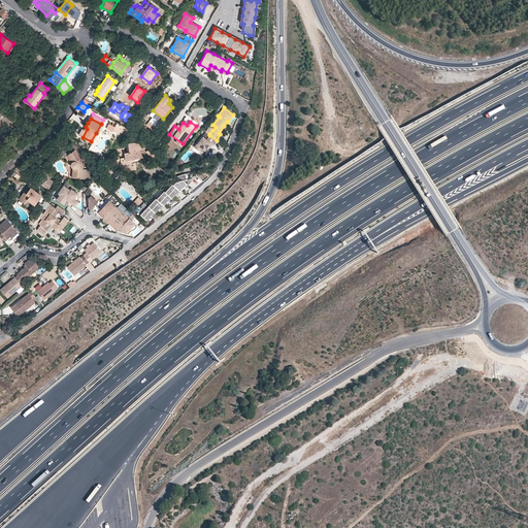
[(112,131),(114,127),(108,123),(106,128),(112,132),(112,131)]
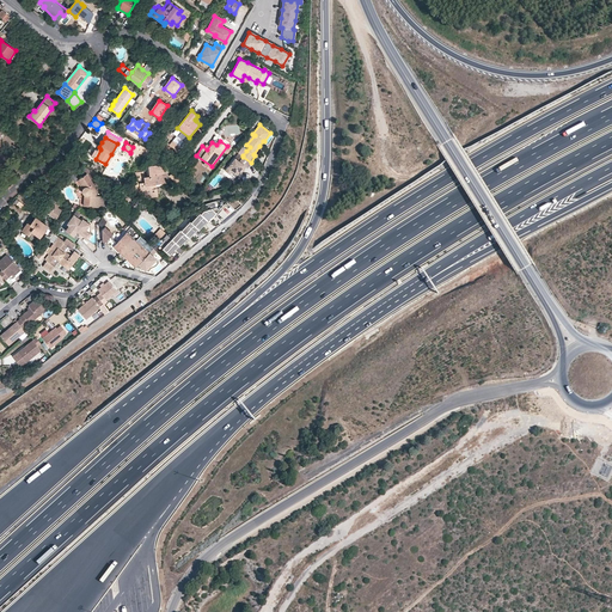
[(130,152),(138,155),(139,153),(145,155),(150,150),(135,142),(133,147),(130,152)]
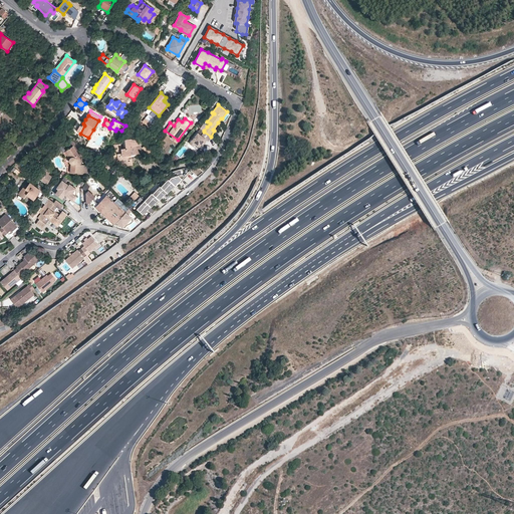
[(197,145),(200,147),(202,143),(205,139),(208,140),(209,141),(211,137),(204,132),(201,135),(198,133),(190,144),(194,147),(196,145),(197,145)]
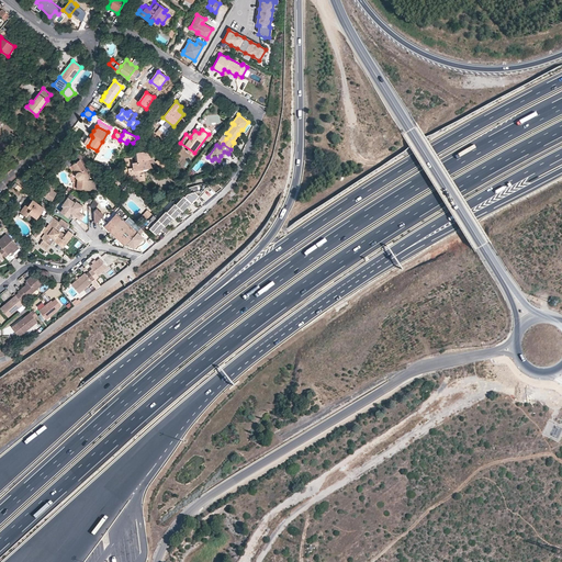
[(139,173),(139,169),(143,169),(154,168),(153,155),(143,152),(143,160),(137,161),(132,161),(132,160),(124,161),(125,170),(128,169),(130,178),(130,182),(144,180),(144,172),(143,172),(139,173)]
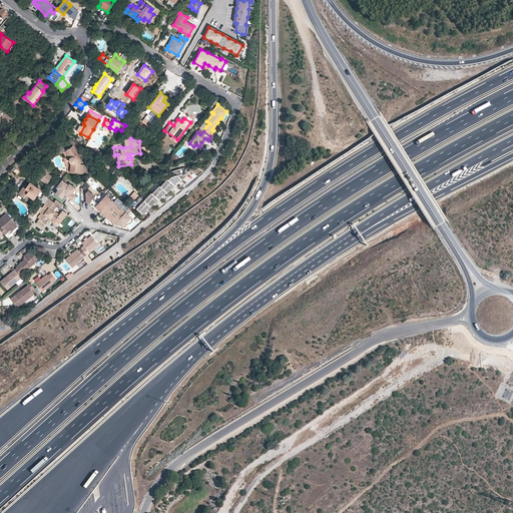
[(147,153),(150,150),(145,144),(142,147),(147,153)]
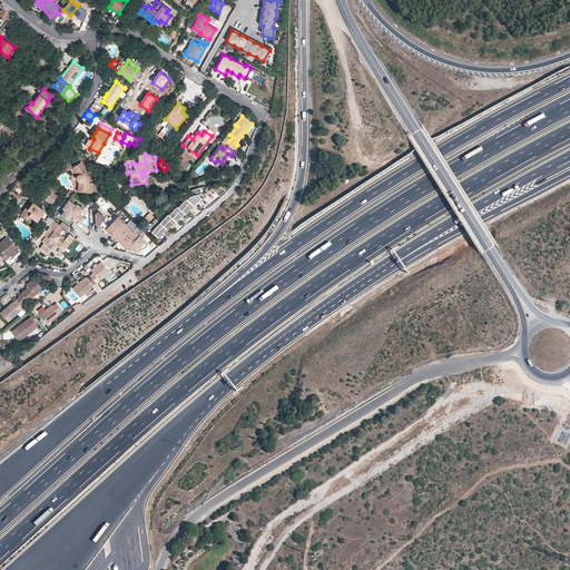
[(77,180),(78,180),(77,192),(94,193),(95,183),(90,182),(89,182),(89,176),(89,175),(80,161),(74,167),(78,174),(77,176),(76,177),(76,178),(77,180)]
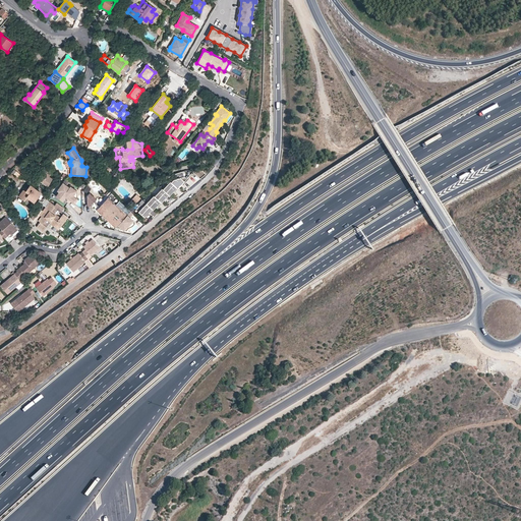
[(52,178),(50,176),(53,171),(42,164),(39,168),(41,173),(37,179),(48,186),(52,178)]
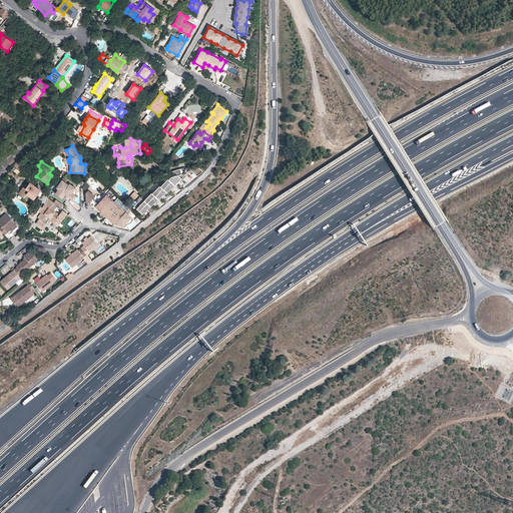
[(176,173),(177,174),(182,177),(190,170),(188,167),(184,166),(173,170),(176,173)]
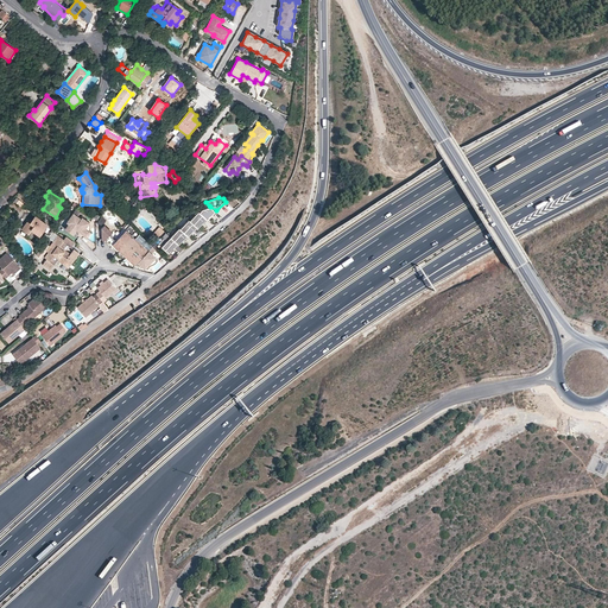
[(202,209),(200,211),(208,220),(216,210),(210,207),(202,209)]
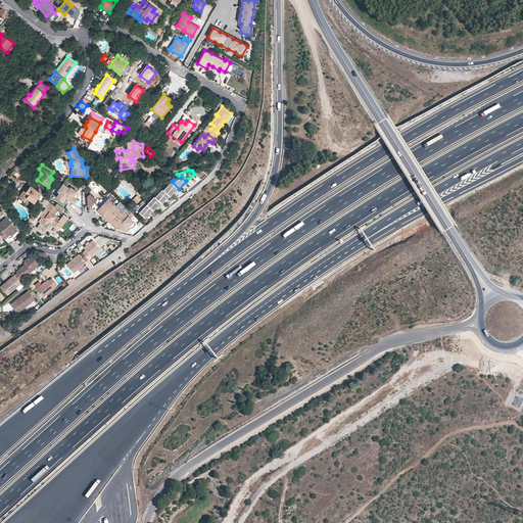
[(179,189),(172,182),(163,190),(171,196),(175,191),(176,192),(179,189)]
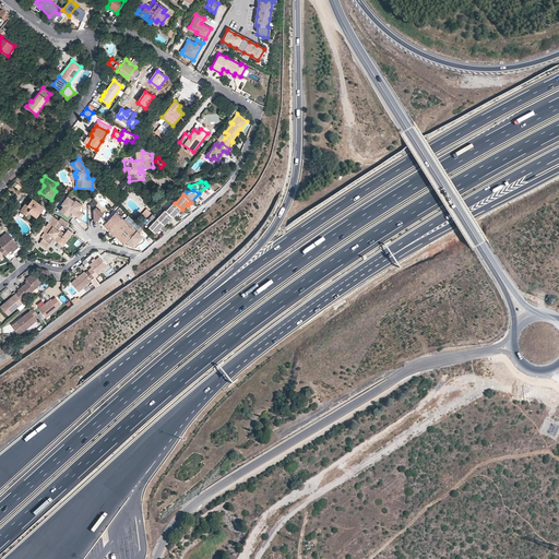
[(61,204),(63,206),(60,211),(66,215),(69,211),(78,217),(79,217),(80,215),(81,213),(82,207),(81,205),(74,200),(73,201),(67,195),(62,201),(61,202),(61,204)]
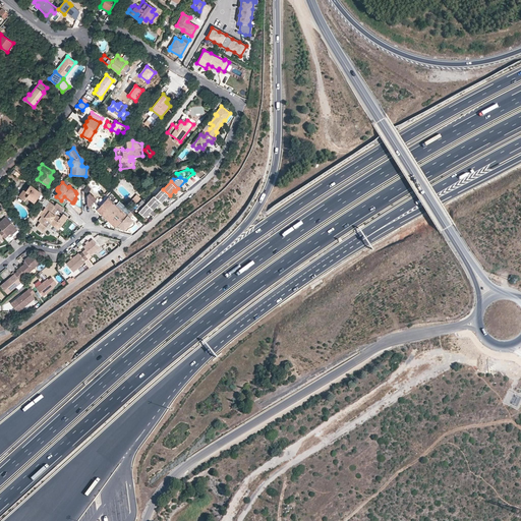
[(24,200),(27,197),(34,203),(41,192),(31,184),(24,191),(23,189),(18,195),(23,199),(24,200)]
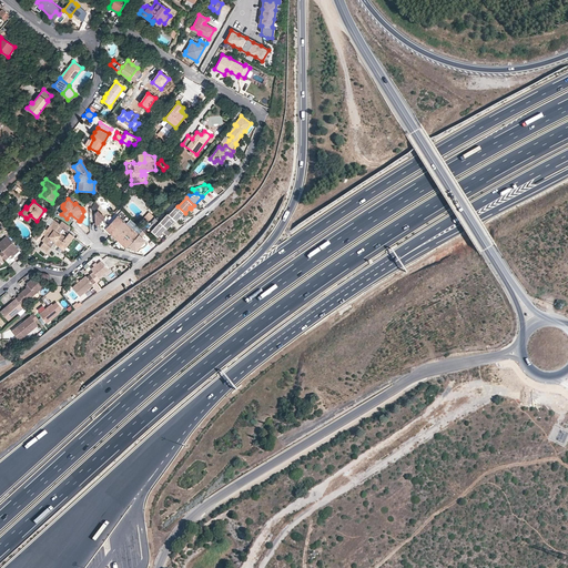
[(178,205),(169,214),(175,221),(181,216),(181,217),(185,213),(178,206),(178,205)]
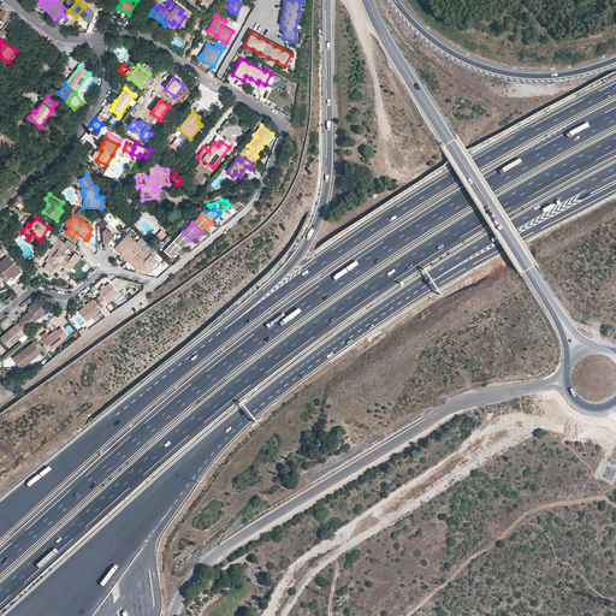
[(102,231),(102,242),(111,250),(114,246),(136,268),(143,270),(147,273),(160,261),(125,227),(114,238),(105,229),(102,231)]
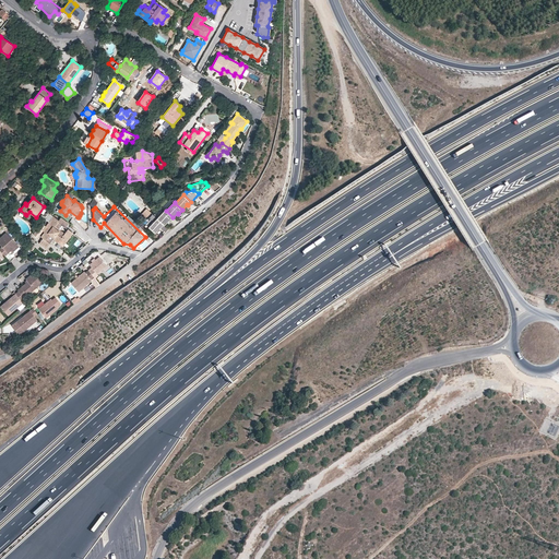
[(140,216),(143,221),(150,217),(151,215),(152,214),(146,209),(145,211),(140,216)]
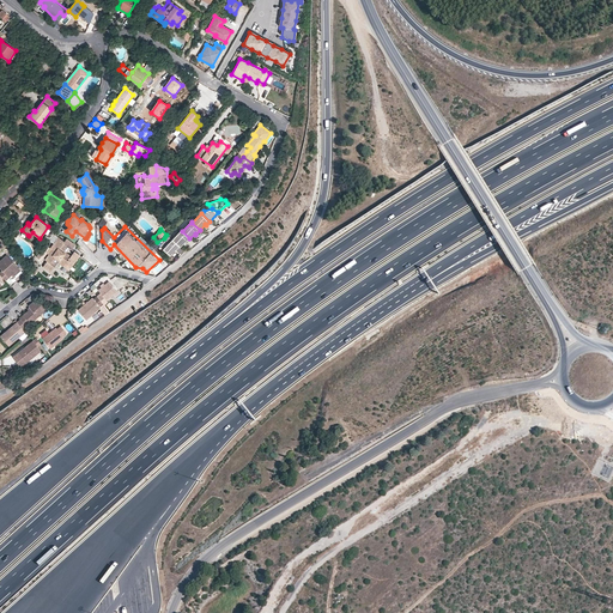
[(182,231),(181,230),(173,240),(180,247),(184,242),(186,242),(189,238),(182,231)]
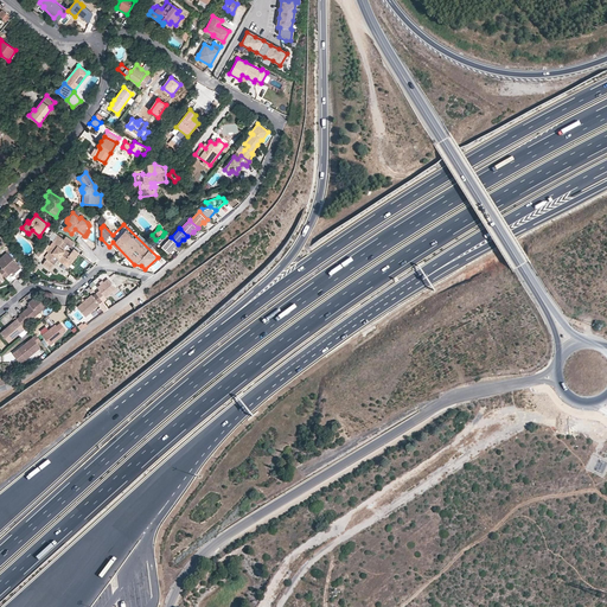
[(171,237),(166,232),(163,236),(167,241),(161,247),(168,253),(173,247),(174,248),(178,244),(171,237)]
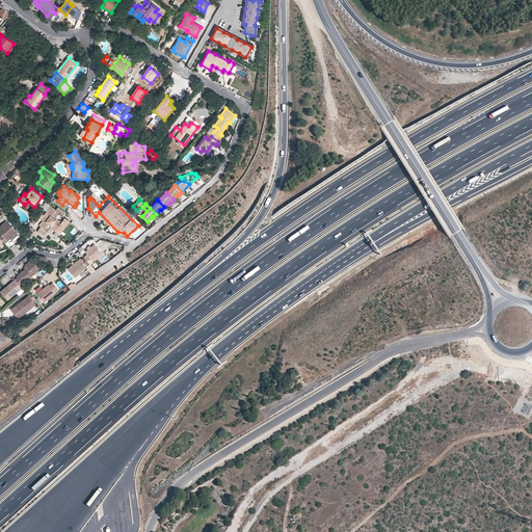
[(60,222),(54,218),(58,213),(62,216),(65,212),(58,207),(55,210),(50,206),(44,215),(40,212),(31,222),(35,225),(40,219),(42,220),(38,225),(41,227),(37,231),(44,236),(50,227),(59,234),(69,221),(64,218),(60,222)]
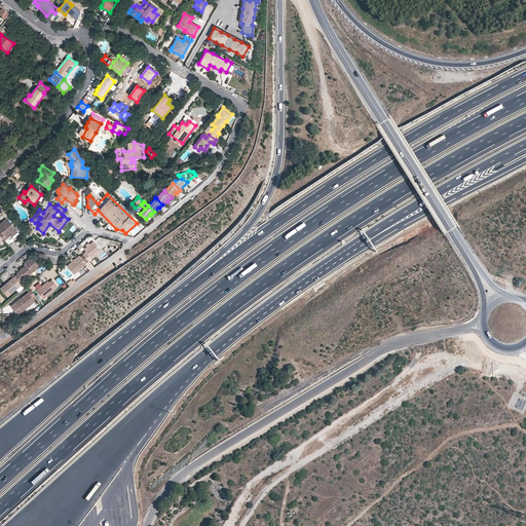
[(86,224),(74,215),(70,221),(81,230),(86,224)]
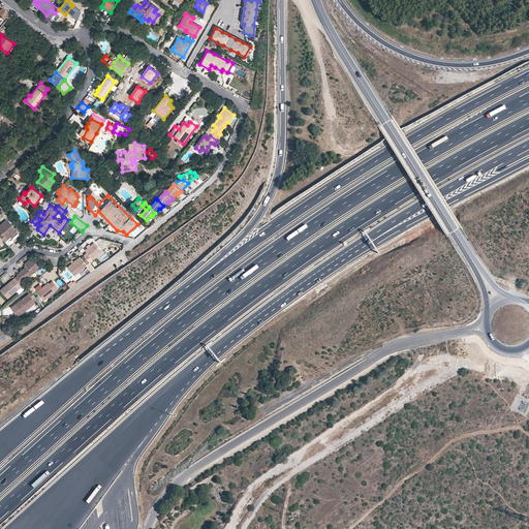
[(16,231),(5,220),(1,223),(0,224),(0,231),(1,234),(0,234),(0,237),(4,242),(9,238),(16,231)]
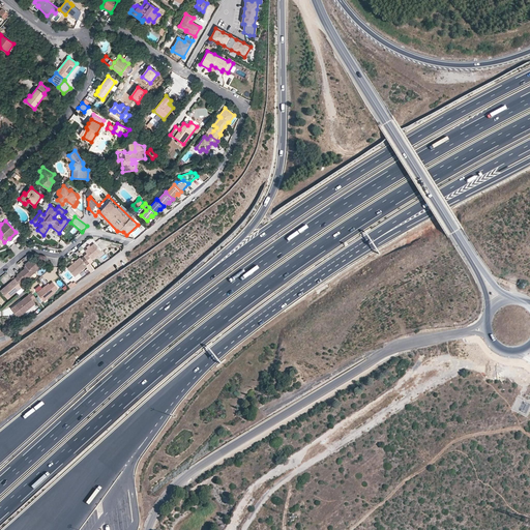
[(91,259),(100,252),(93,243),(90,245),(87,248),(84,251),(86,253),(91,259)]
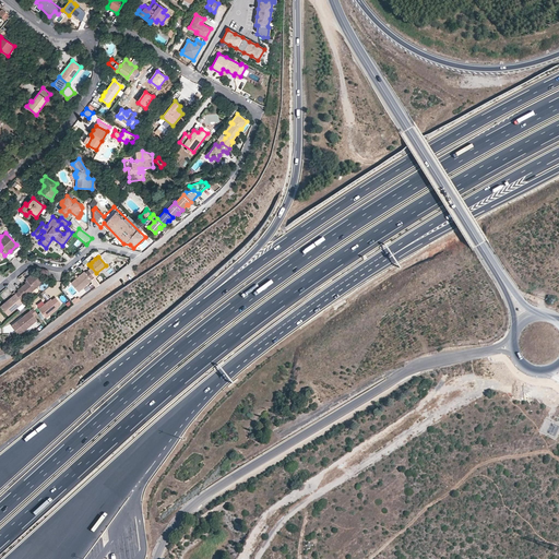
[(96,273),(91,266),(88,270),(94,276),(95,277),(98,275),(96,273)]
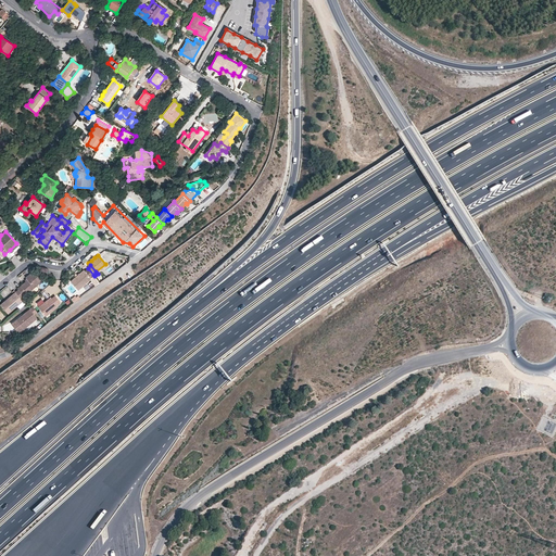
[(93,275),(88,268),(85,270),(84,269),(71,280),(79,290),(91,279),(90,278),(93,275)]
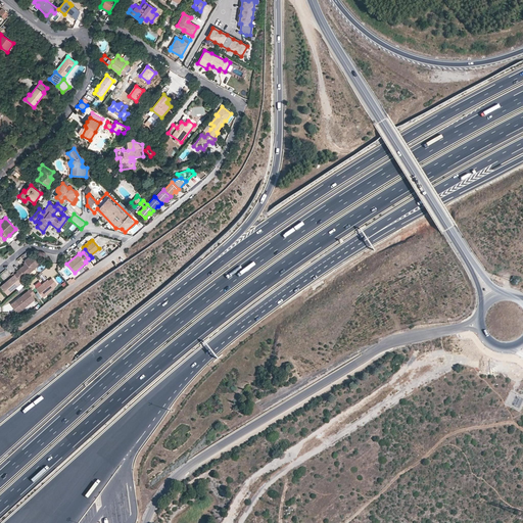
[(39,265),(31,254),(24,260),(26,264),(16,271),(17,272),(21,277),(25,275),(26,276),(39,265)]
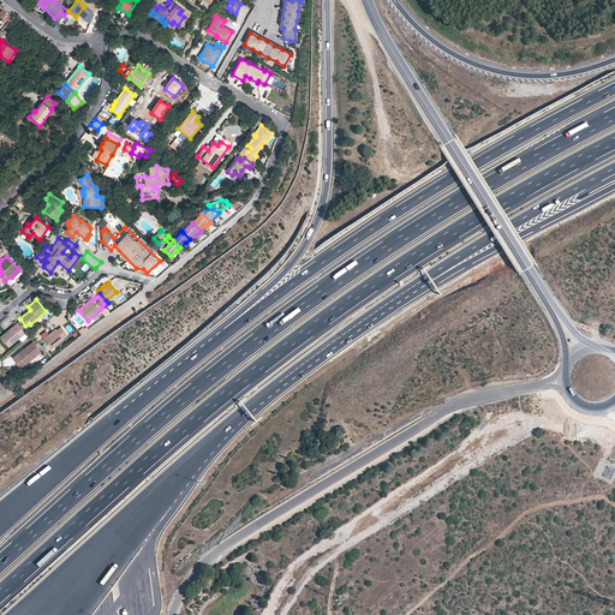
[(46,323),(53,329),(58,324),(51,318),(46,323)]
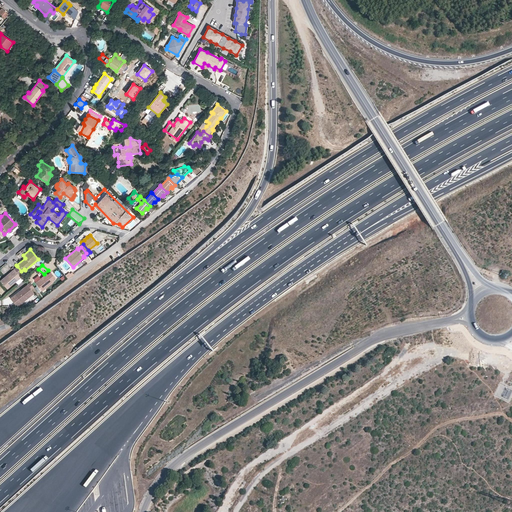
[(21,271),(17,266),(0,281),(7,289),(21,277),(19,275),(22,272),(21,271)]
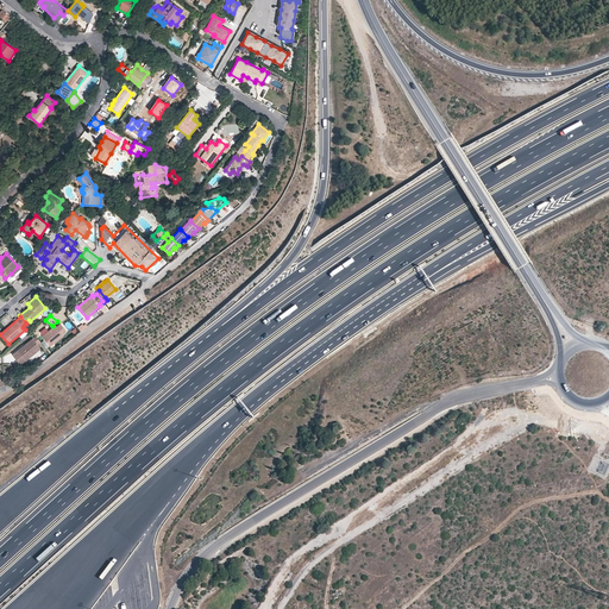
[(50,346),(63,336),(62,333),(66,331),(60,324),(56,327),(55,325),(42,337),(50,346)]
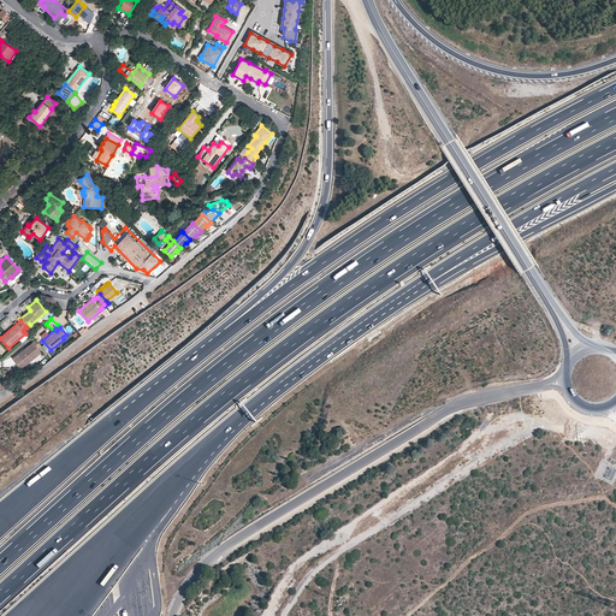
[(21,369),(40,354),(36,349),(31,343),(12,360),(21,369)]
